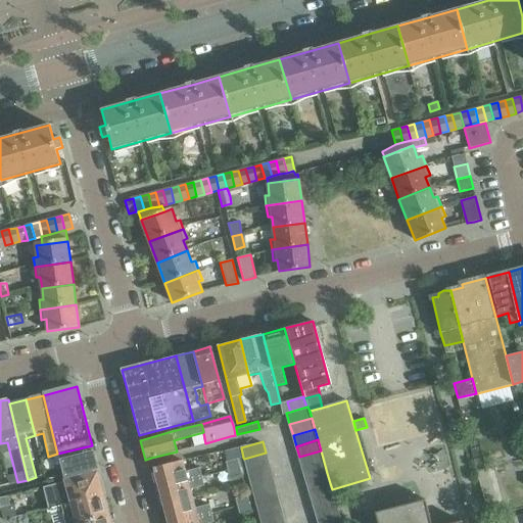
[(57,454),(61,467),(63,477),(97,468),(92,445),(57,454)]
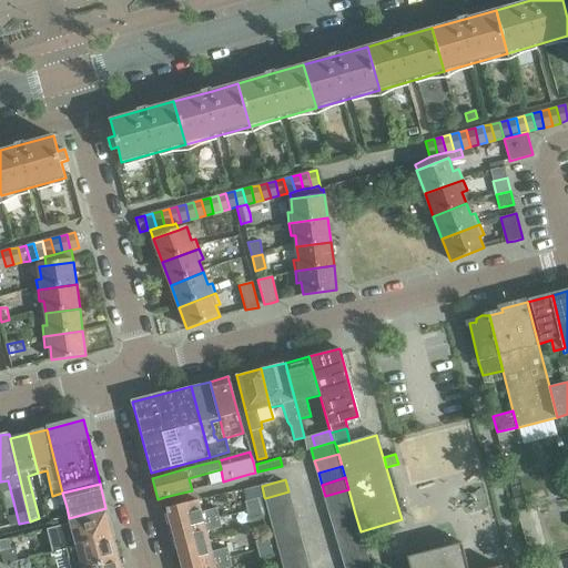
[(352,501),(348,489),(325,496),(328,508),(352,501)]
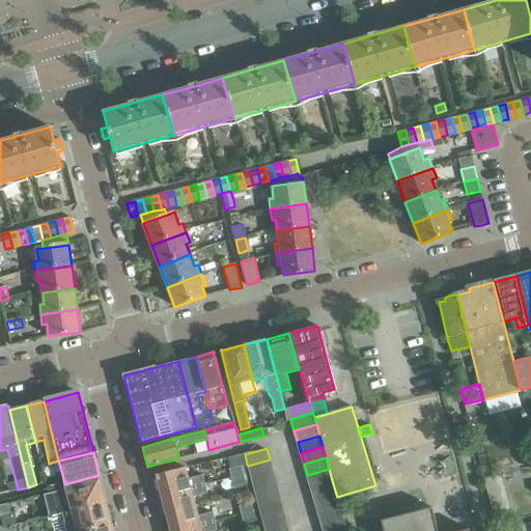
[(270,459),(248,466),(251,477),(273,471),(270,459)]
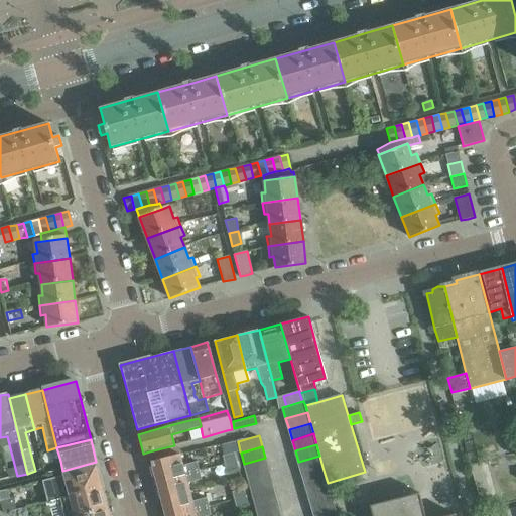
[(237,461),(235,454),(225,456),(223,457),(225,464),(237,461)]
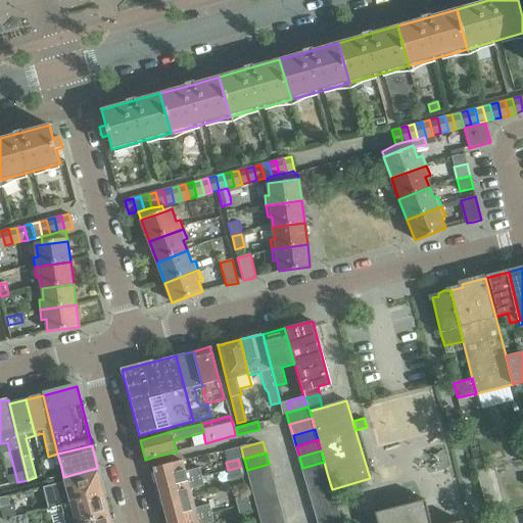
[(153,468),(158,486),(201,476),(199,467),(185,471),(182,461),(153,468)]
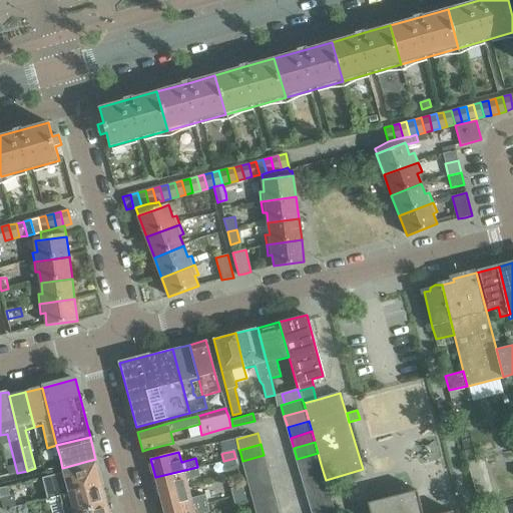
[(297,459),(300,470),(321,464),(318,453),(297,459)]
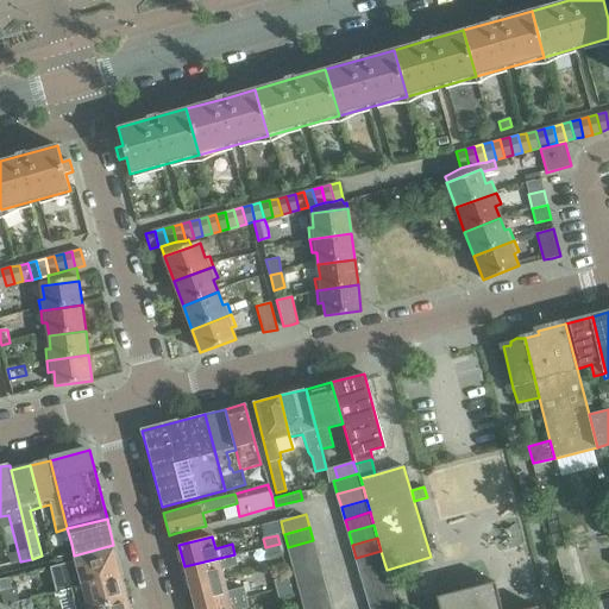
[(316,553),(313,540),(288,547),(290,560),(316,553)]
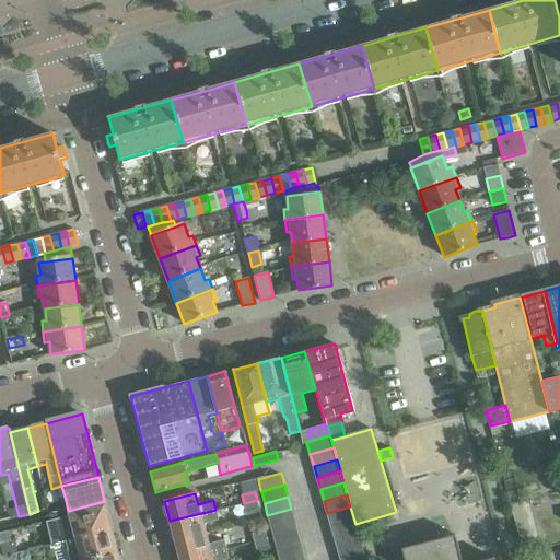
[(68,511),(66,500),(57,502),(61,513),(68,511)]
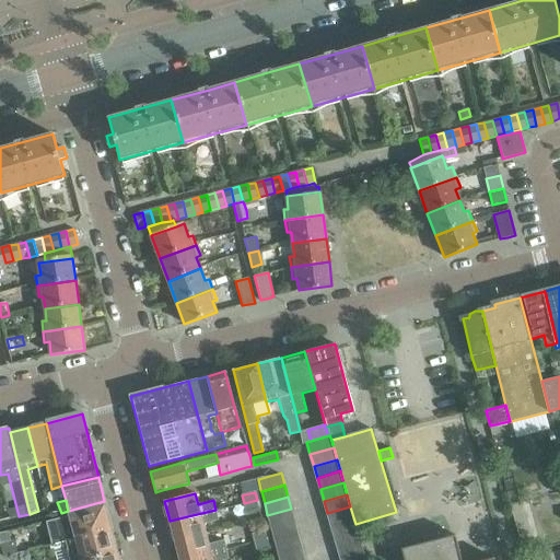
[(259,509),(257,500),(244,503),(246,512),(259,509)]
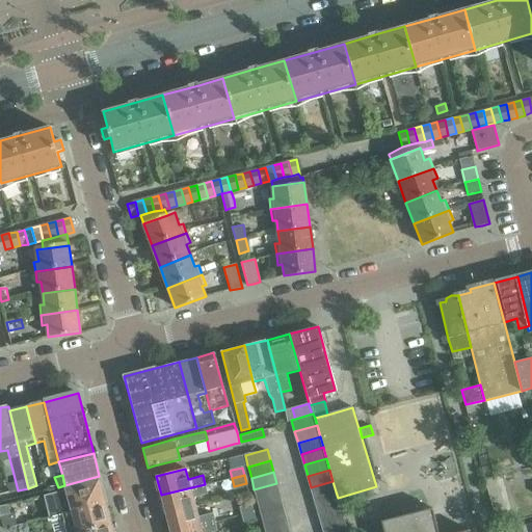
[(500,476),(483,480),(497,531),(513,527),(500,476)]
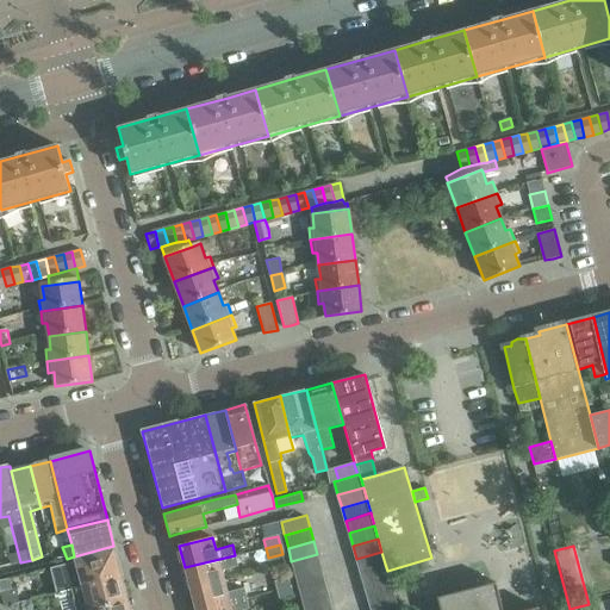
[(113,555),(112,552),(79,560),(85,584),(118,576),(117,568),(119,566),(116,556),(113,555)]
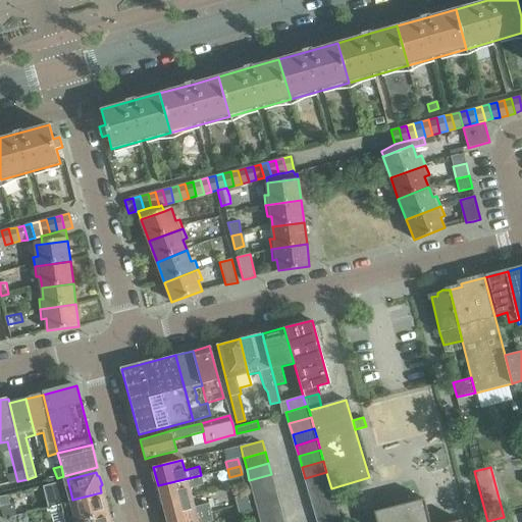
[(308,489),(329,482),(326,472),(305,478),(308,489)]
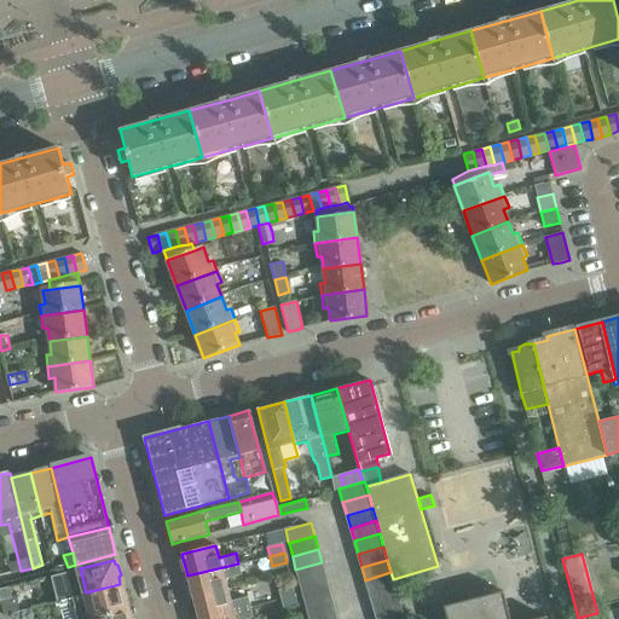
[(325,576),(322,562),(295,570),(299,582),(325,576)]
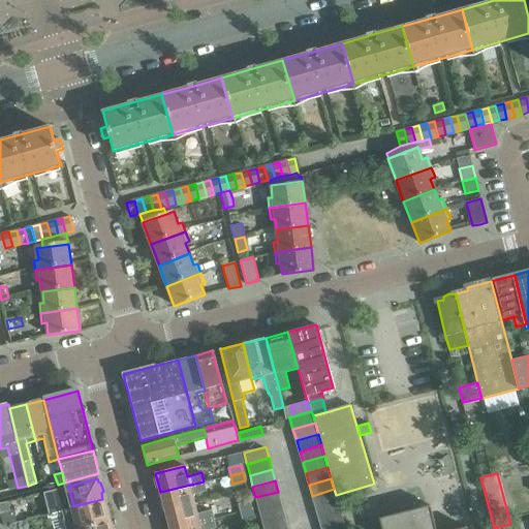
[(160,492),(165,510),(194,503),(191,494),(207,490),(204,481),(160,492)]
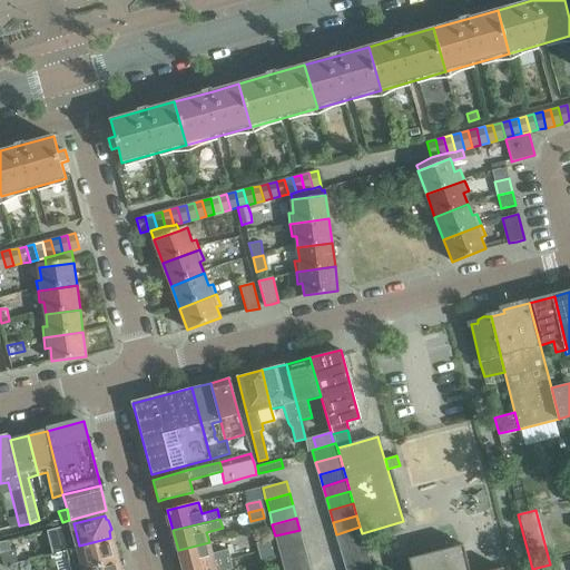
[(336,534),(341,546),(363,539),(362,533),(360,527),(336,534)]
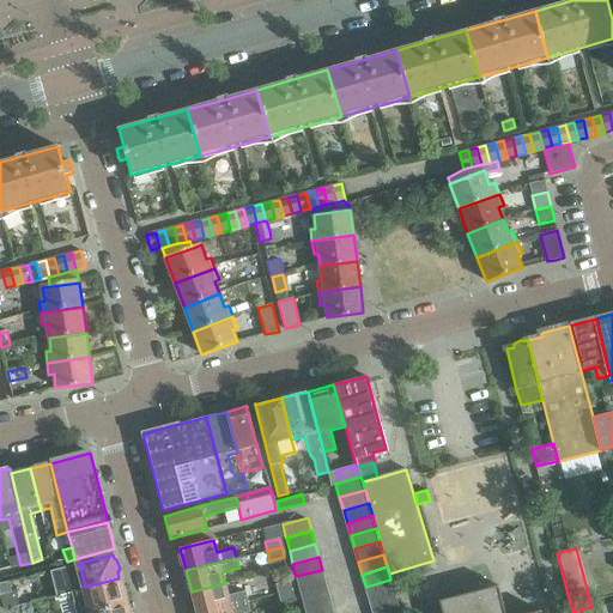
[(322,570),(296,576),(299,589),(325,583),(322,570)]
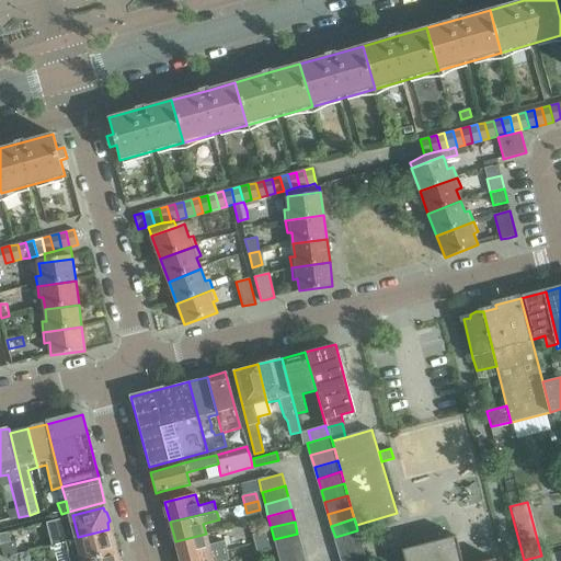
[(67,540),(56,542),(52,544),(54,553),(67,550),(69,560),(76,560),(83,559),(115,551),(114,549),(116,547),(114,537),(111,537),(109,529),(78,537),(67,540)]
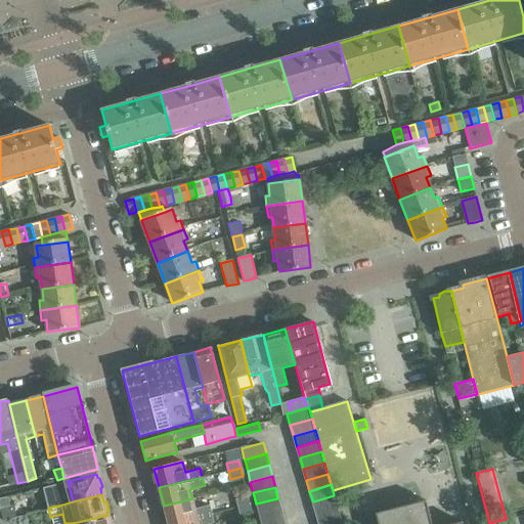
[(338,507),(334,495),(313,501),(316,513),(338,507)]
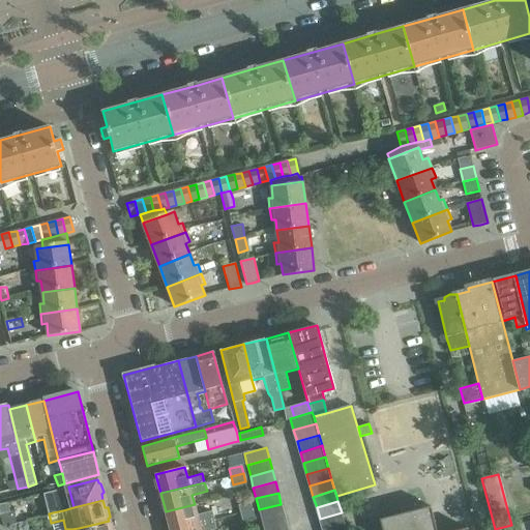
[(239,505),(241,513),(253,510),(251,502),(239,505)]
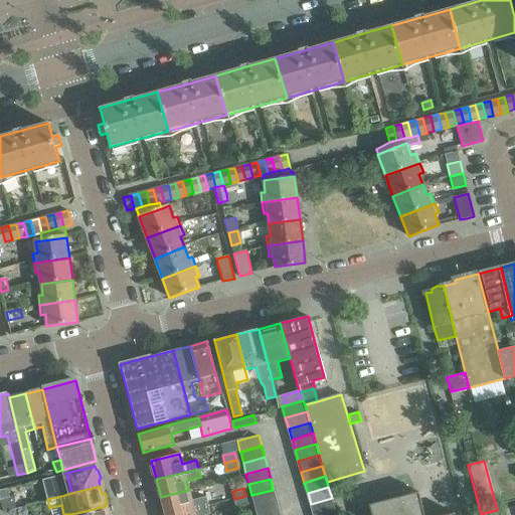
[(161,497),(165,514),(168,514),(208,505),(206,496),(191,500),(189,490),(161,497)]
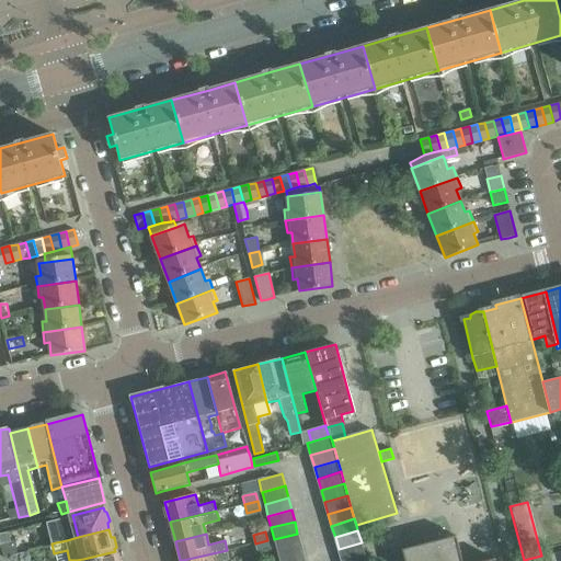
[(300,545),(297,534),(274,539),(277,551),(300,545)]
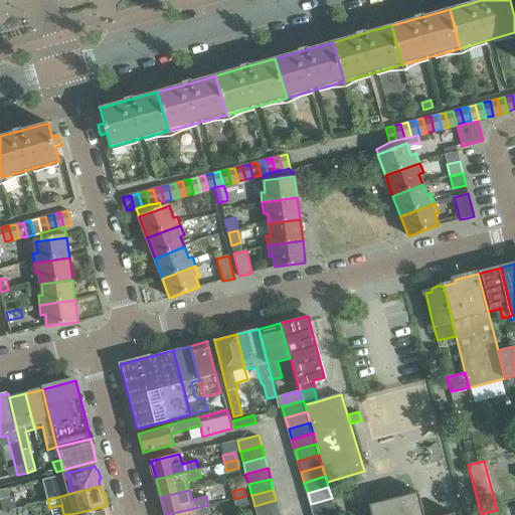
[(372,514),(455,514),(455,513),(446,514),(424,514),(419,492),(369,505),(372,514)]
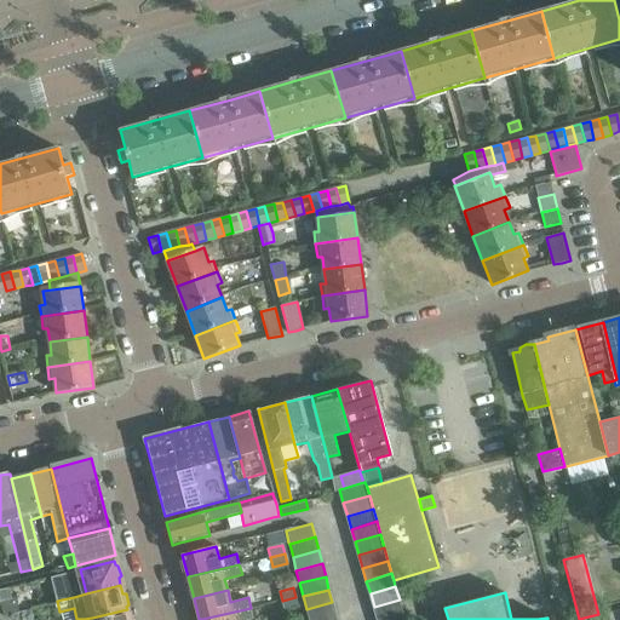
[(16,597),(0,601),(0,602),(4,615),(19,612),(16,597)]
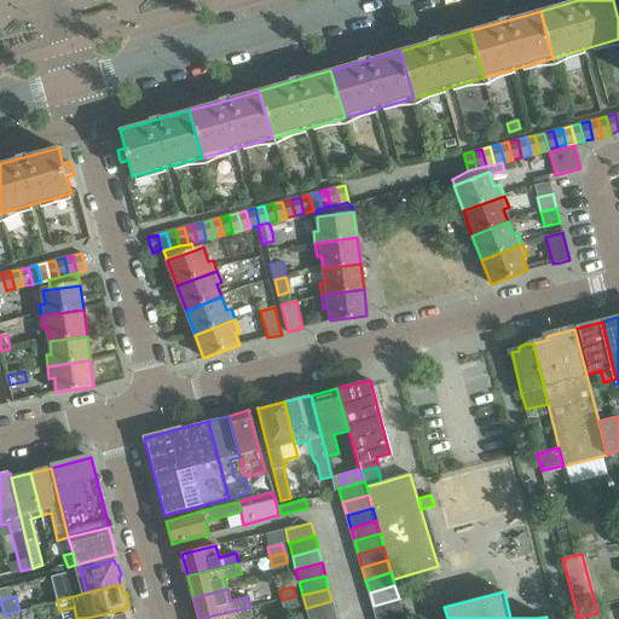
[(295,596),(282,600),(284,609),(298,606),(295,596)]
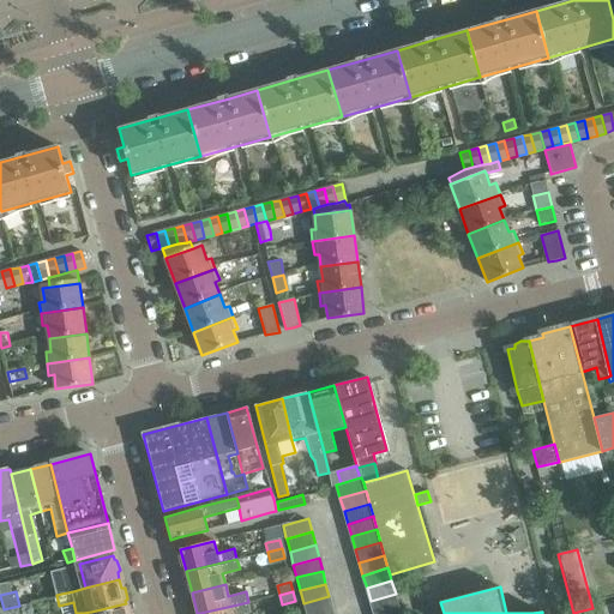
[(371,601),(374,613),(399,607),(396,594),(371,601)]
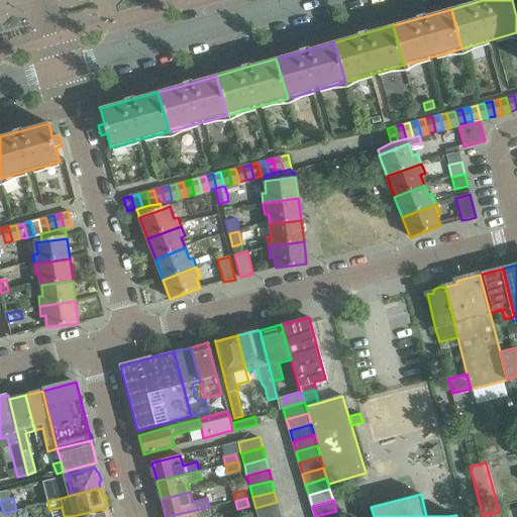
[(277,502),(255,508),(257,516),(265,516),(280,513),(277,502)]
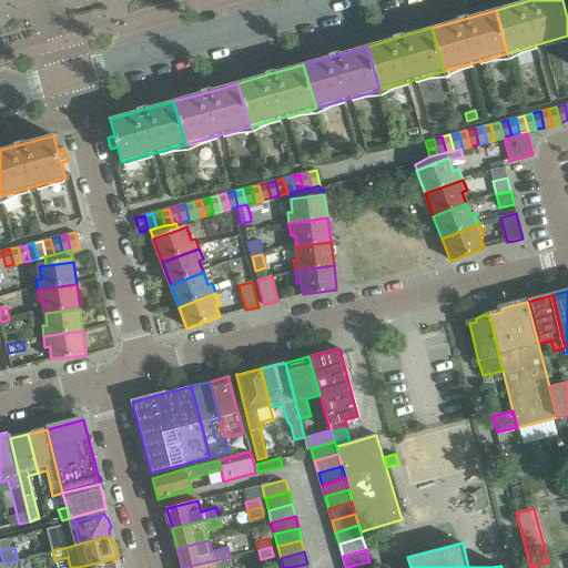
[(30,567),(28,557),(18,560),(3,564),(10,567),(30,567)]
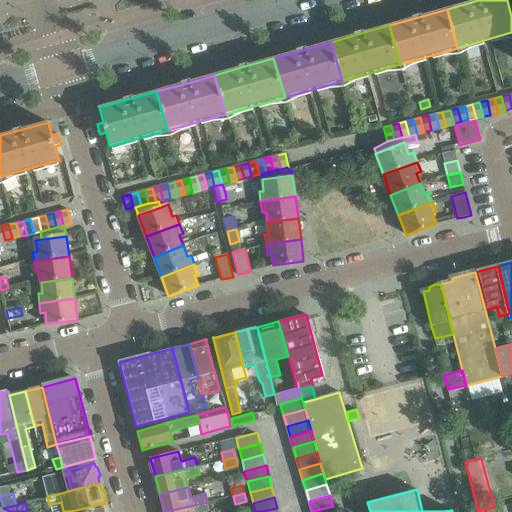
[(167,511),(201,511),(209,510),(207,502),(167,511)]
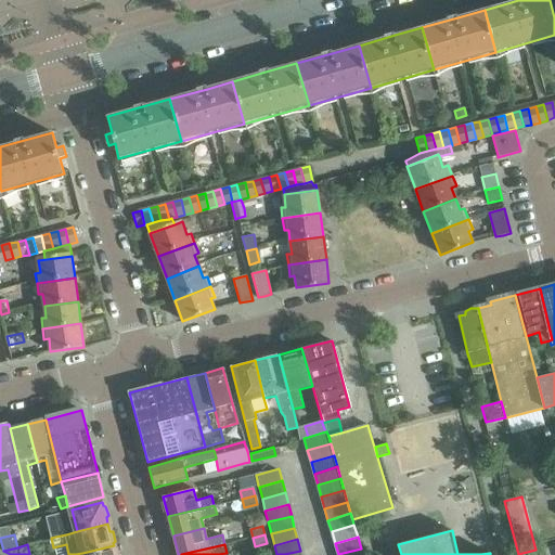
[(114,545),(82,553),(82,554),(118,554),(117,549),(114,549),(114,545)]
